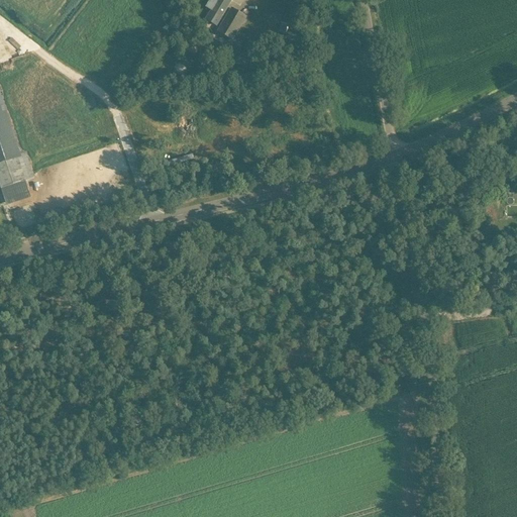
[(216,0),(210,11),(205,19),(216,26),(221,18),(232,0),(216,0)]
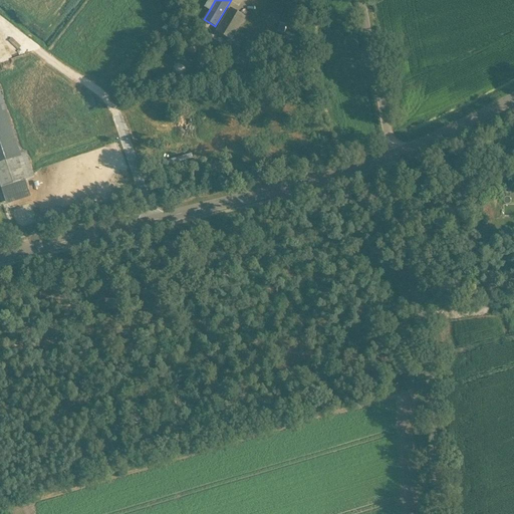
[(216,32),(231,41),(245,17),(230,8),(216,32)]
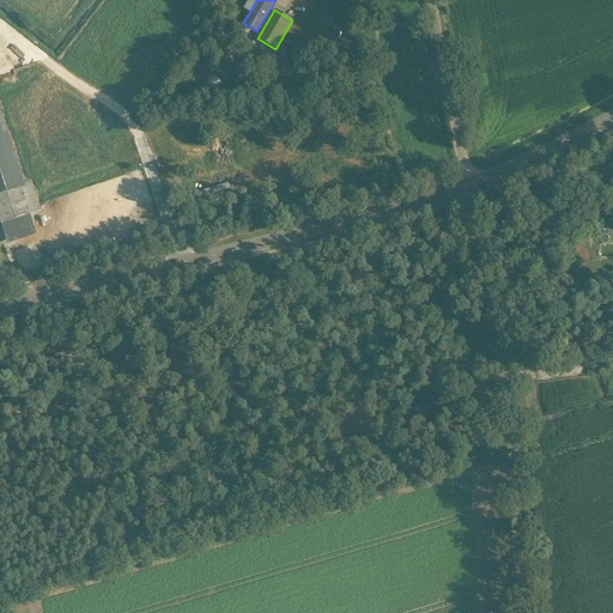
[(5,125),(0,126),(0,222),(1,224),(30,214),(41,211),(30,178),(24,181),(5,125)]
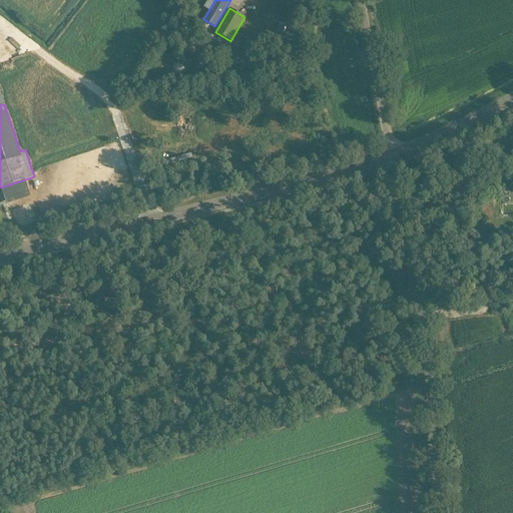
[(1,187),(4,198),(29,190),(25,179),(1,187)]
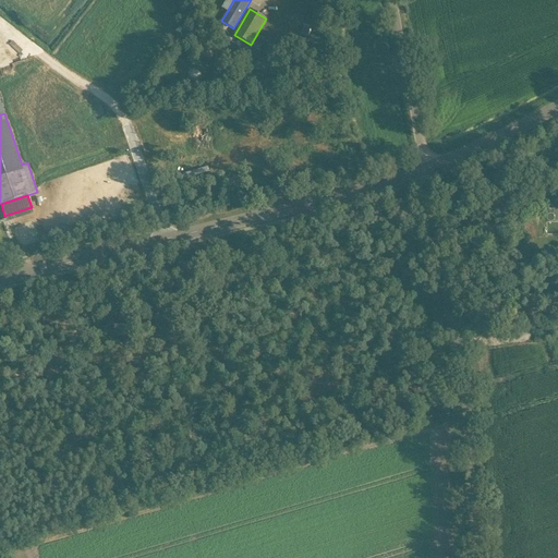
[(37,247),(28,250),(31,257),(39,255),(38,251),(37,247)]
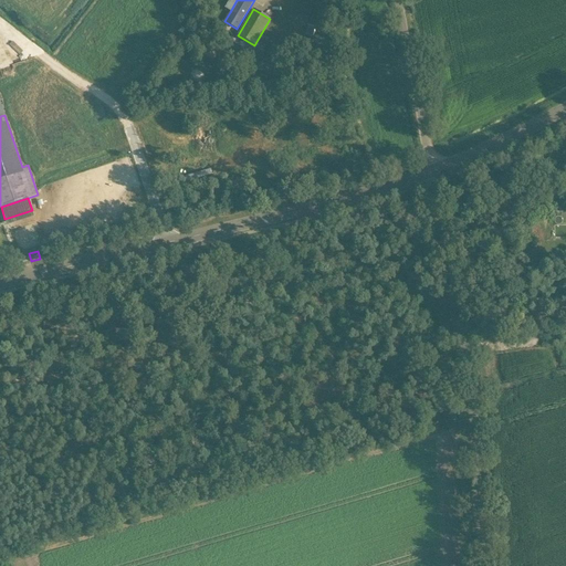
[(565,345),(554,348),(555,357),(565,355),(565,345)]
